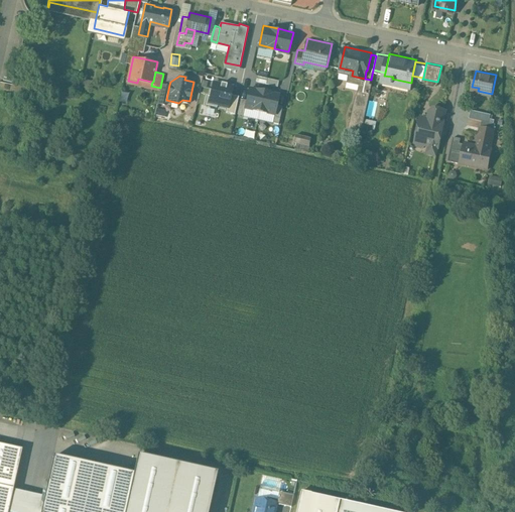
[(278,84),(279,79),(268,76),(267,82),(278,84)]
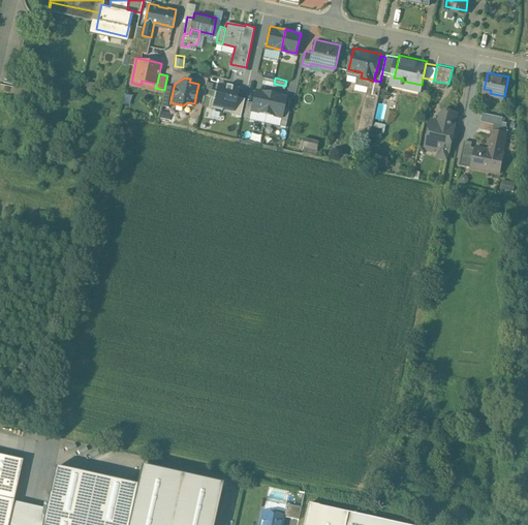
[(374,81),(361,78),(360,82),(372,85),(371,91),(369,97),(378,99),(382,84),(380,84),(380,82),(374,81)]
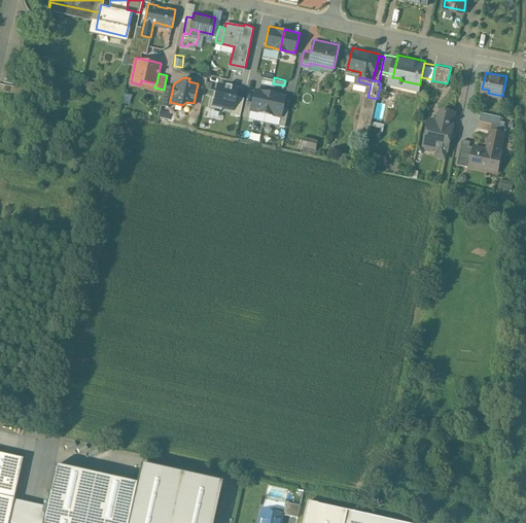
[(237,94),(239,85),(233,84),(233,83),(226,82),(226,83),(219,81),(216,96),(213,95),(211,105),(222,107),(222,104),(233,106),(234,107),(237,94)]
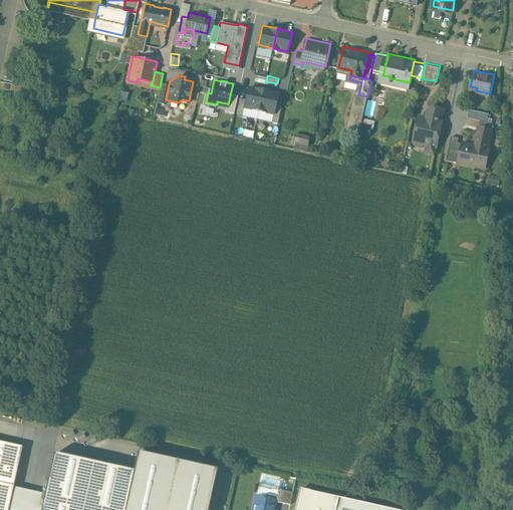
[(160,87),(157,100),(166,102),(166,99),(169,84),(161,82),(160,87)]
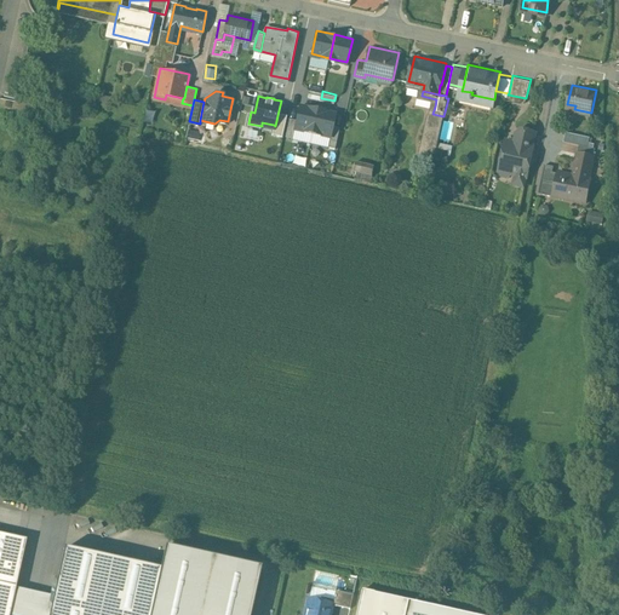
[(296,127),(313,131),(319,108),(301,103),(296,127)]
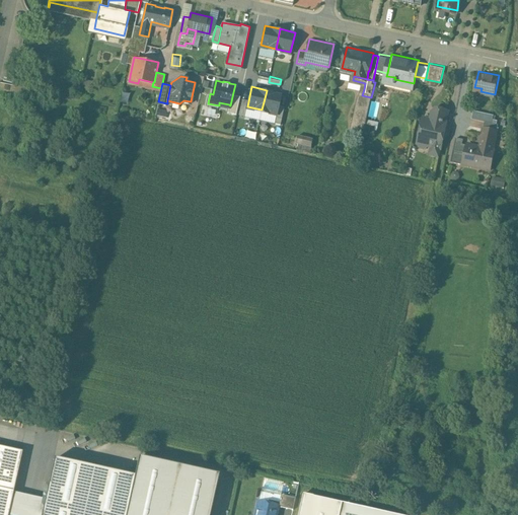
[(281,93),(267,90),(262,109),(277,114),(279,103),(281,93)]
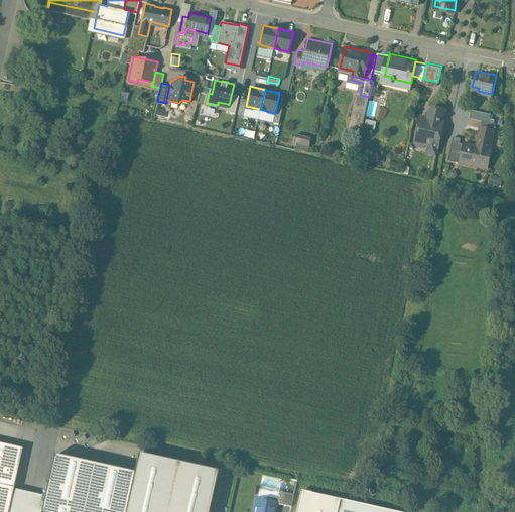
[(240,94),(232,92),(229,105),(228,104),(227,110),(236,112),(240,94)]
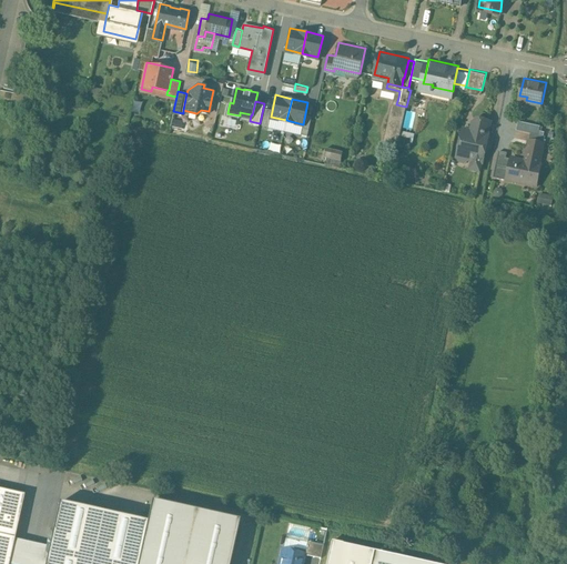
[(396,104),(393,103),(387,130),(385,140),(398,142),(406,107),(396,104)]
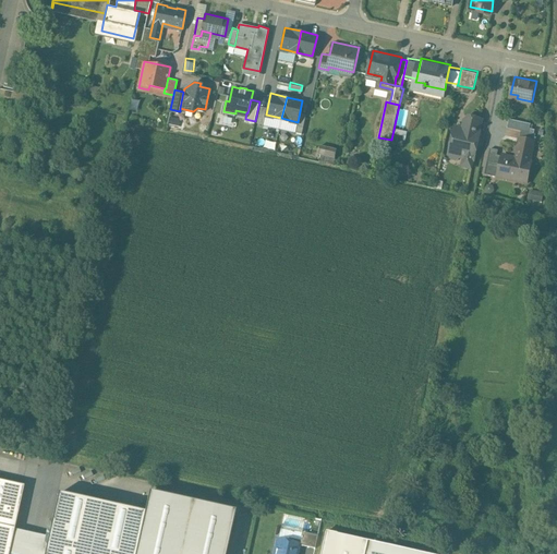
[(268,106),(262,104),(257,121),(264,123),(268,106)]
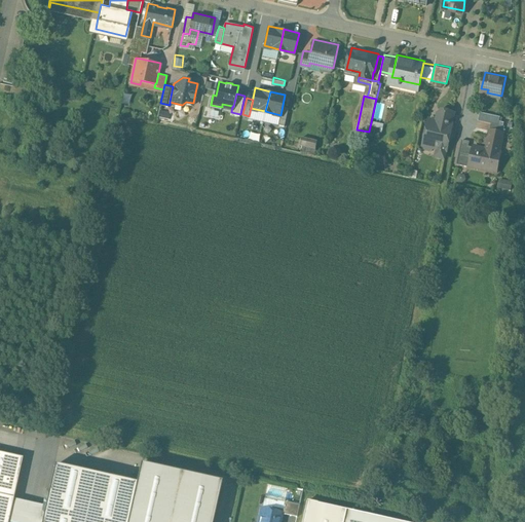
[(289,106),(283,105),(280,115),(278,122),(285,124),(289,106)]
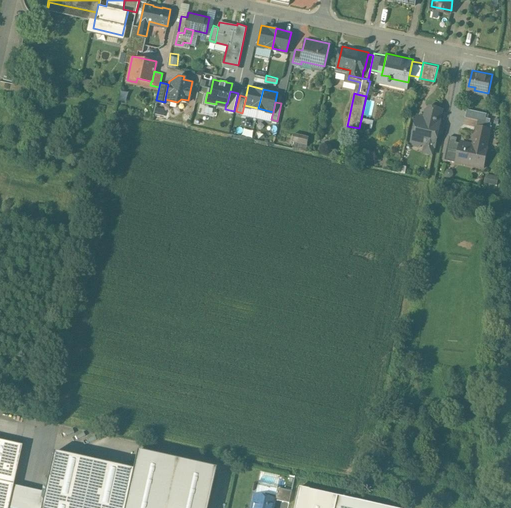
[(426,115),(425,116),(417,114),(412,139),(414,142),(418,143),(422,141),(435,144),(440,119),(439,119),(442,107),(439,106),(437,103),(434,103),(431,105),(429,113),(428,113),(426,115)]
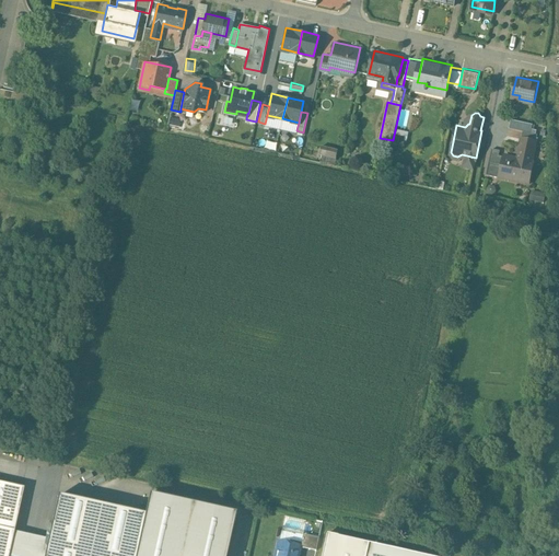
[(170,114),(167,123),(178,124),(181,115),(170,114)]
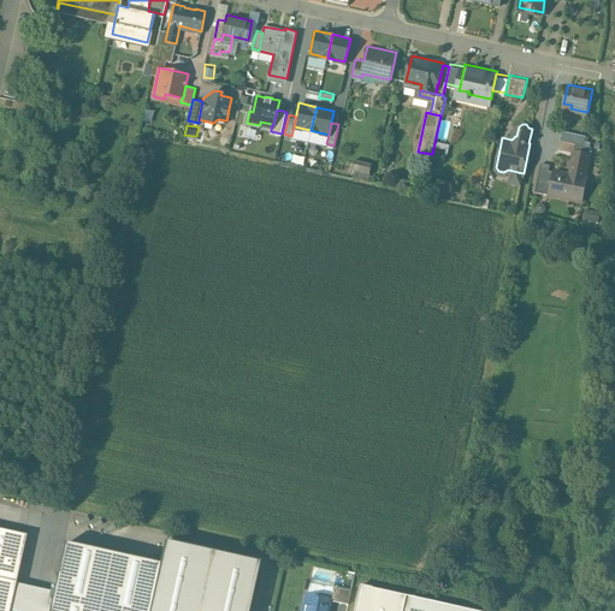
[(586,134),(563,129),(561,138),(577,142),(585,143),(585,138),(586,134)]
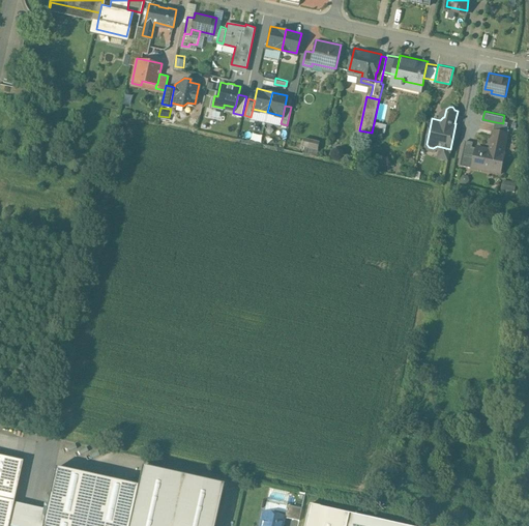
[(503,123),(496,122),(494,128),(507,132),(509,124),(507,124),(503,123)]
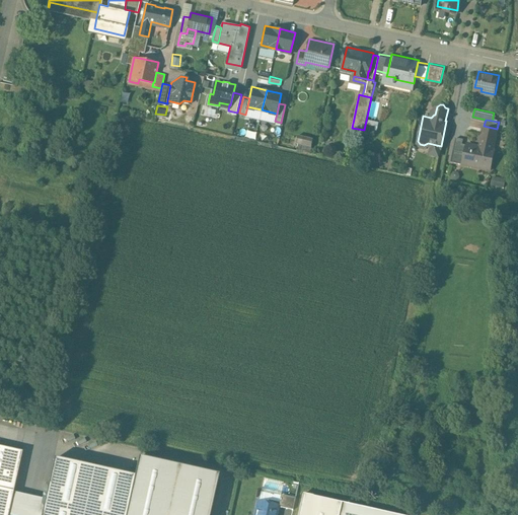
[(479,145),(468,143),(468,142),(467,142),(462,142),(463,137),(456,135),(451,159),(491,167),(495,147),(494,147),(497,129),(484,126),(483,133),(479,135),(479,139),(481,141),(479,145)]
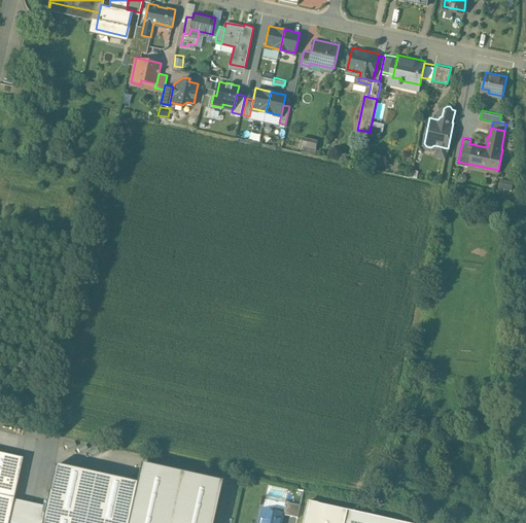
[(318,140),(302,137),(302,136),(300,143),(301,143),(316,146),(316,147),(317,147),(319,139),(318,139),(318,140)]
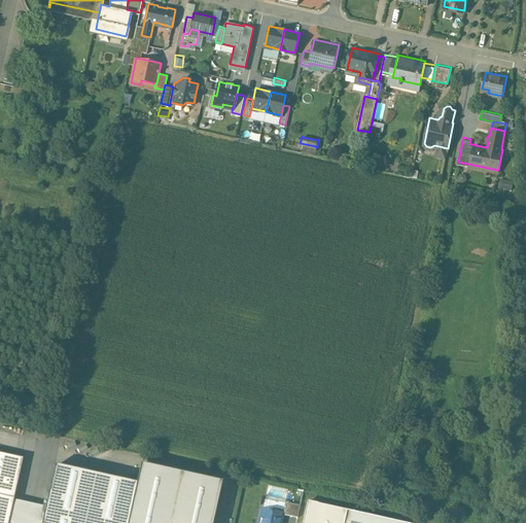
[(0,522),(7,522),(24,456),(0,450),(0,522)]
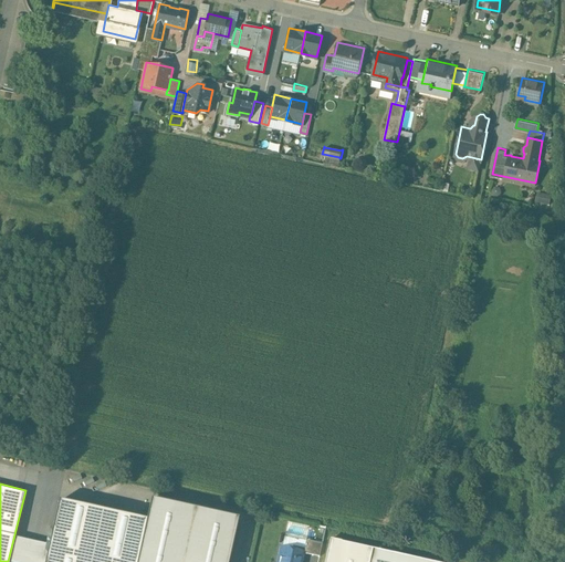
[(228,561),(239,514),(152,496),(147,517),(136,561),(228,561)]
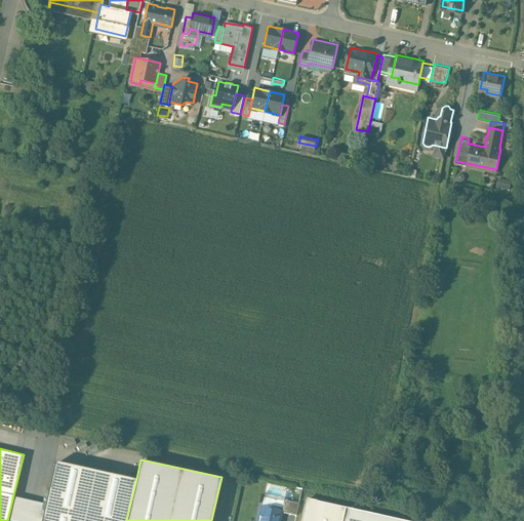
[(55,462),(42,520),(126,520),(136,479),(55,462)]
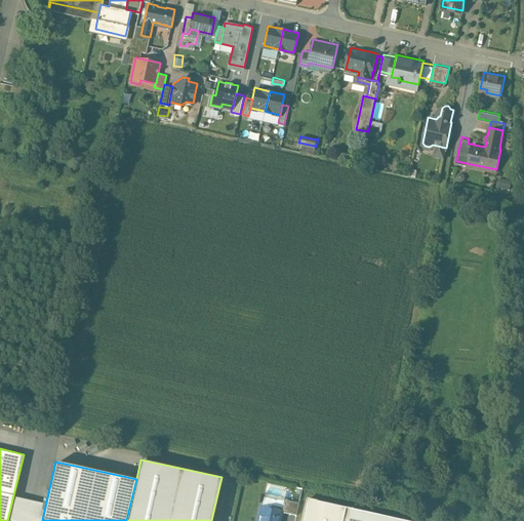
[(299,501),(284,497),(283,506),(273,503),(272,507),(282,510),(296,513),(299,501)]
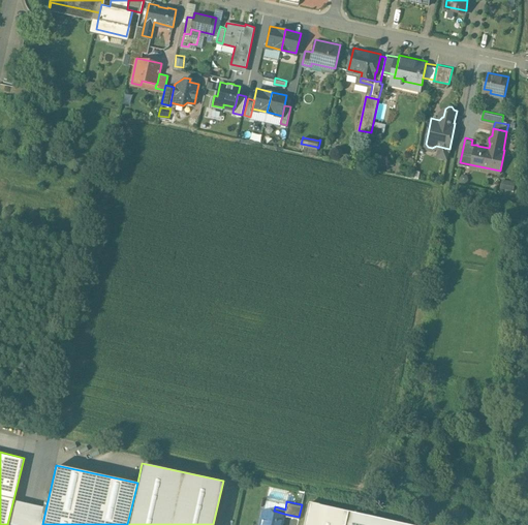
[(346,524),(350,510),(309,501),(303,524),(346,524)]
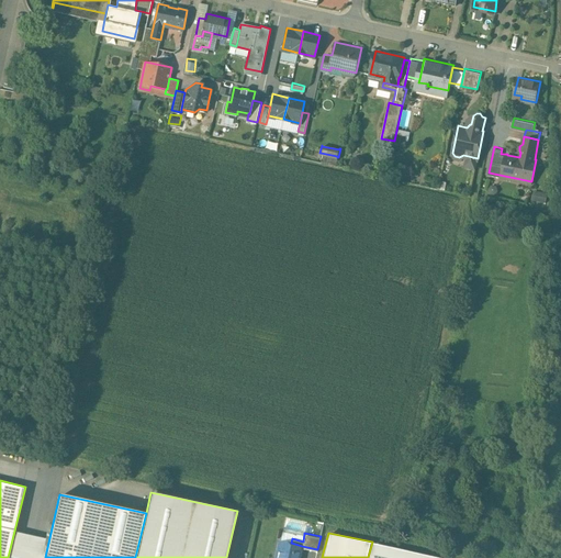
[(291,543),(280,540),(276,557),(299,557),(302,546),(291,543)]
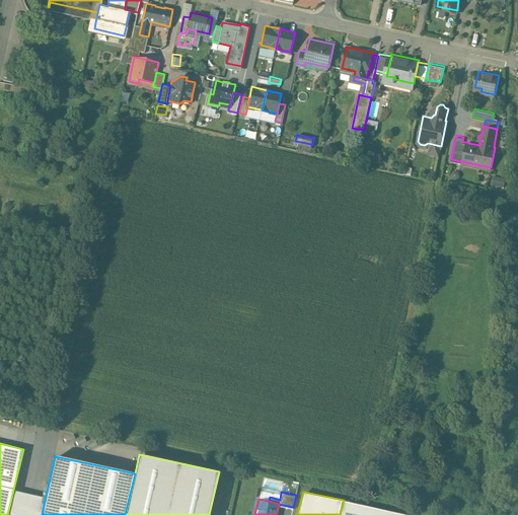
[(410,514),(344,500),(340,514),(410,514)]
